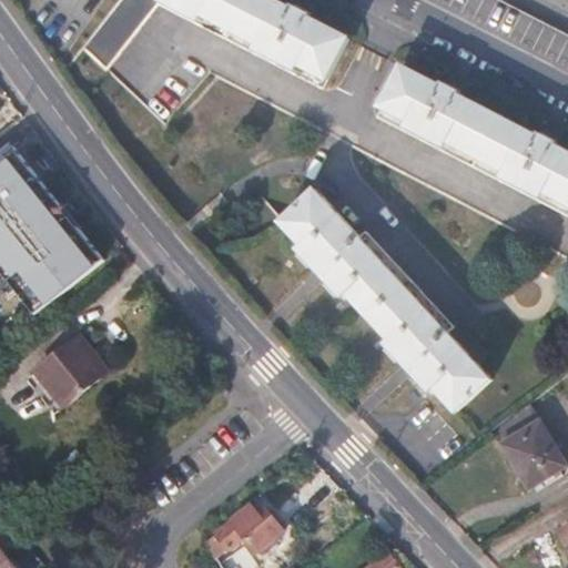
[(120,0),(82,47),(108,70),(160,4),(324,89),(351,39),(310,17),(313,12),(296,3),(293,9),(275,0),(120,0)]
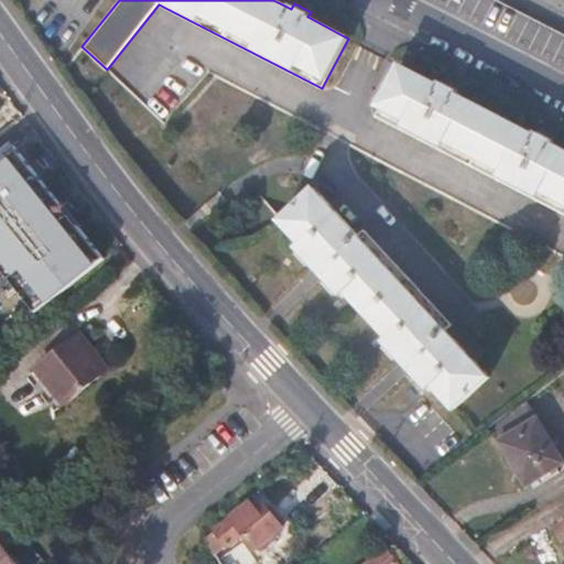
[(563,149),(553,144),(556,138),(541,130),(538,136),(456,95),(459,89),(445,82),(442,86),(401,66),(375,117),(563,214),(563,149)]
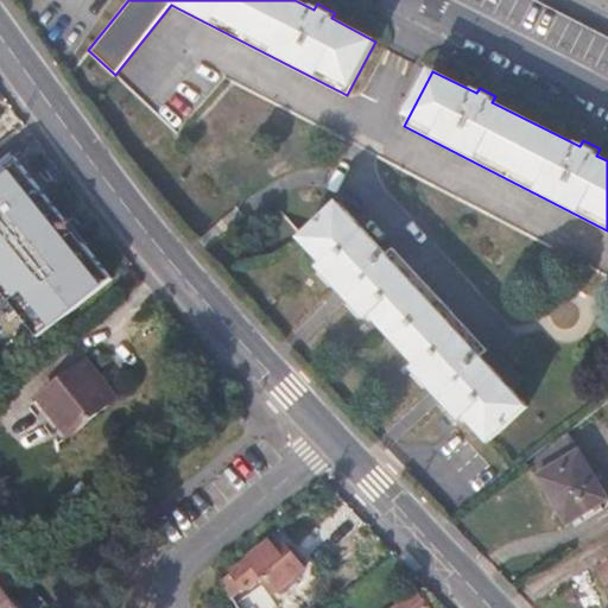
[(0,285),(42,337),(107,284),(14,171),(0,182),(0,285)]
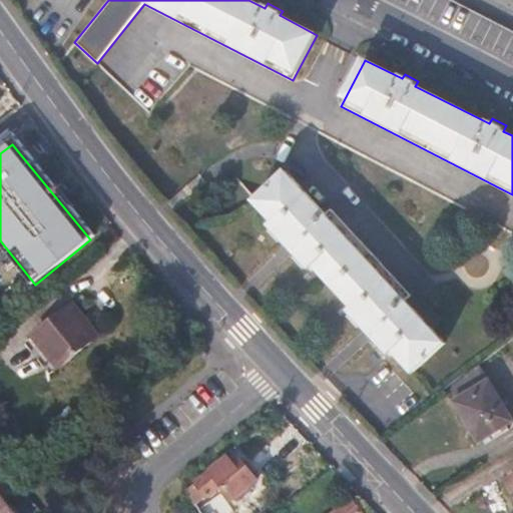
[(327,214),(288,171),(255,200),(276,221),(272,225),(287,240),(285,243),(295,255),(299,253),(312,270),(316,266),(355,308),(350,312),(366,328),(363,331),(372,341),(375,338),(390,355),(395,352),(413,372),(445,343),(431,329),(404,301),(409,296),(332,209),(327,214)]
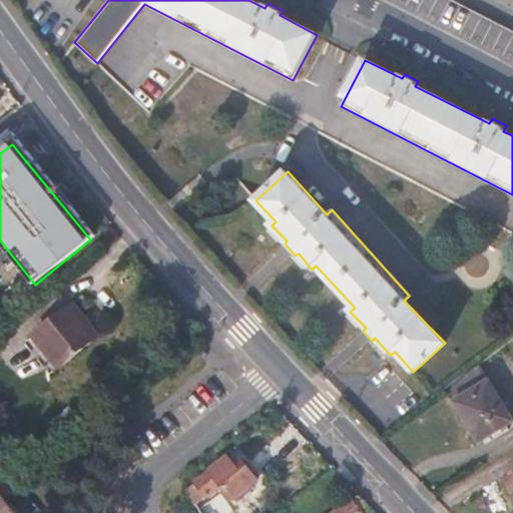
[(98,339),(74,308),(30,342),(54,373),(98,339)]
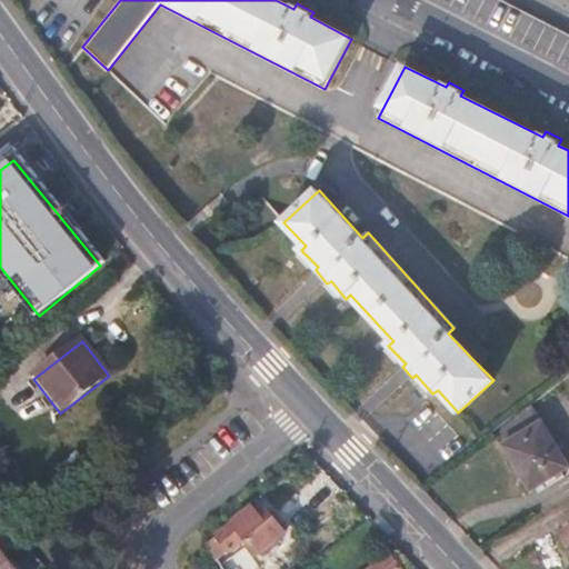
[(533,406),(496,431),(529,489),(568,465),(533,406)]
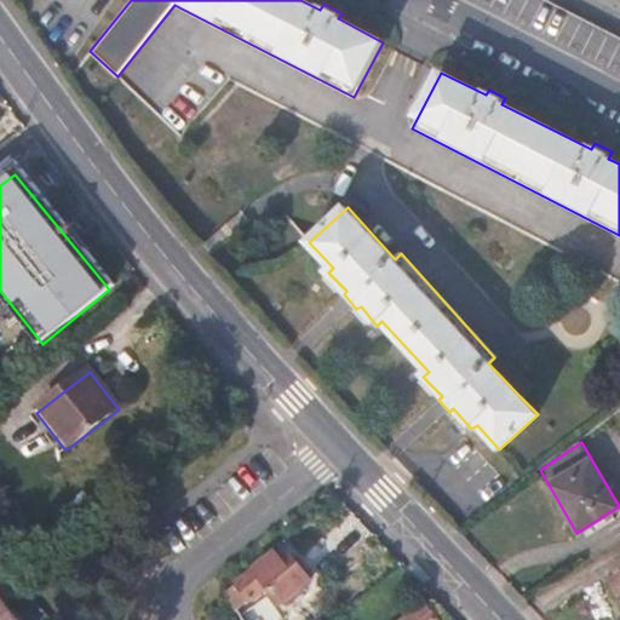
[(276,554),(233,589),(247,606),(269,587),(283,604),(311,578),(294,557),(286,564),(276,554)]
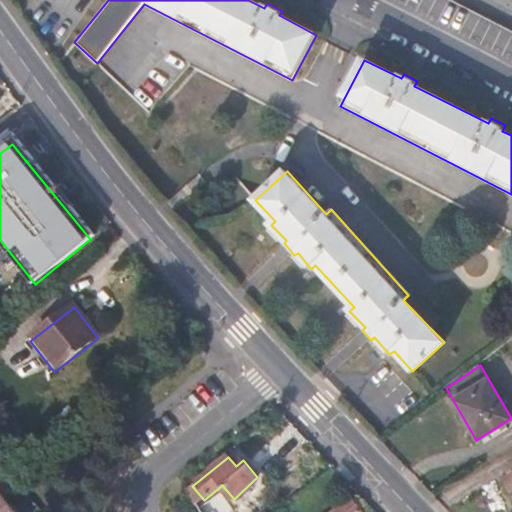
[(0,511),(17,511),(0,490),(0,511)]
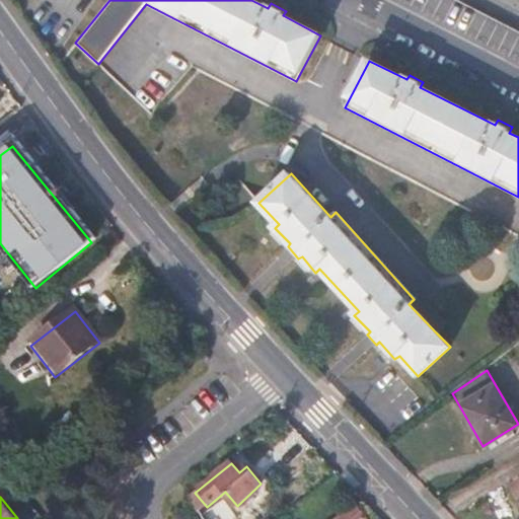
[(363,518),(354,506),(336,518),(363,518)]
